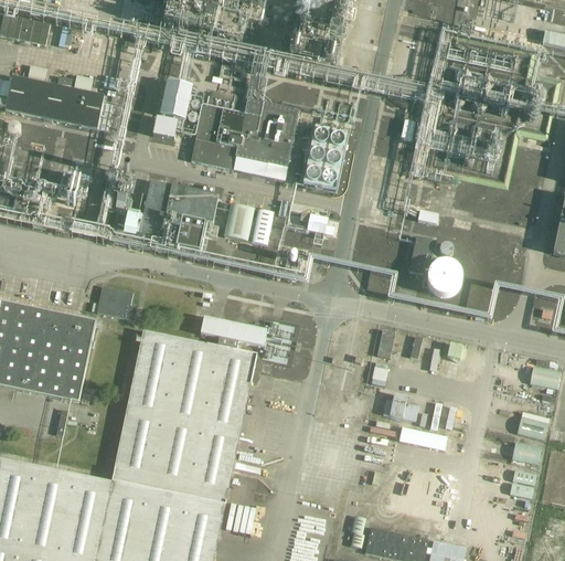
[(170,0),(166,21),(196,28),(195,32),(241,41),(244,20),(260,23),(264,0),(170,0)]
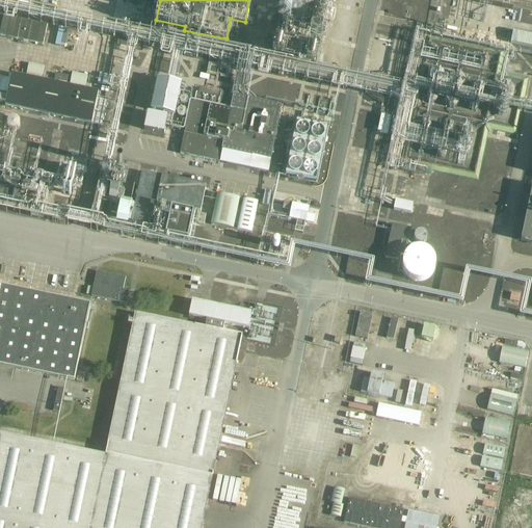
[(302,46),(311,0),(284,0),(274,50),(303,56),(306,47),(302,46)]
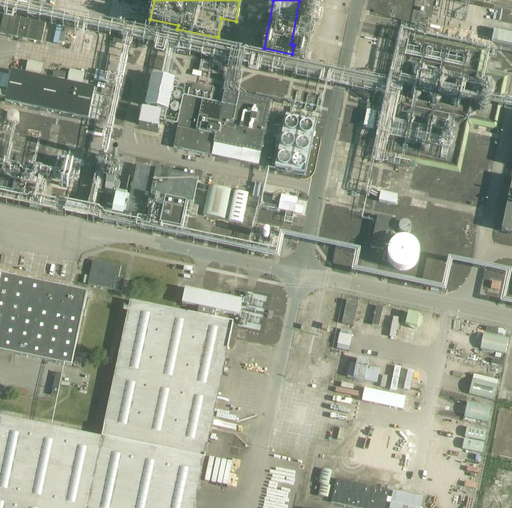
[(0,26),(0,30),(41,39),(45,20),(3,11),(0,26)]
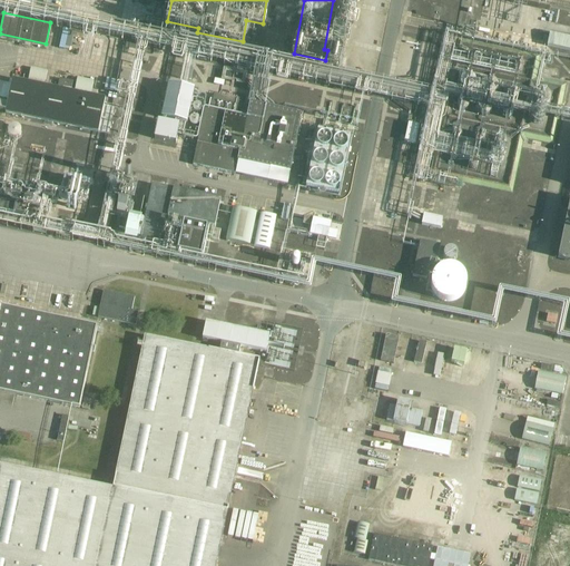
[(448,36),(455,37),(458,26),(450,23),(448,36)]
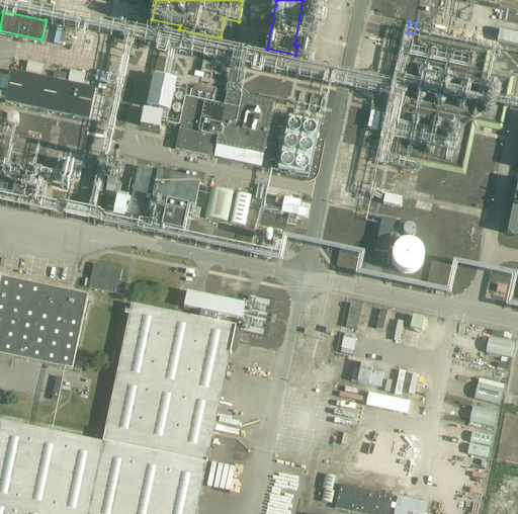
[(497,38),(517,43),(517,29),(500,26),(497,38)]
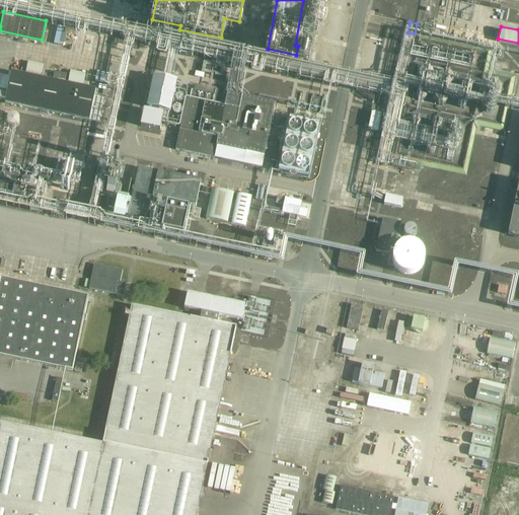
[(109,43),(107,54),(120,56),(123,45),(109,43)]
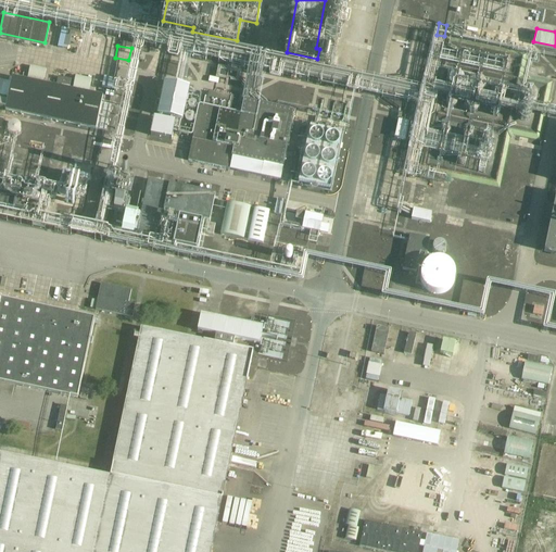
[(485,55),(485,54),(485,53),(484,52),(483,51),(481,51),(480,51),(479,51),(478,52),(478,53),(477,54),(477,55),(477,57),(478,58),(478,59),(479,60),(480,60),(481,60),(482,60),(483,60),(484,60),(484,59),(485,58),(485,57),(485,55)]
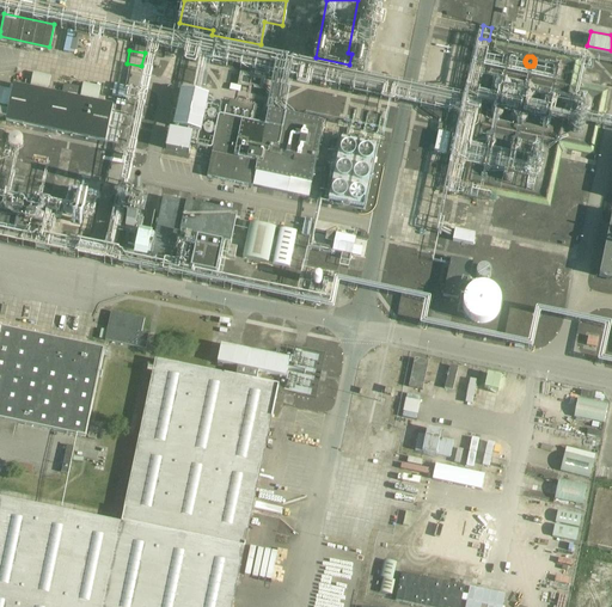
[(50,72),(34,68),(30,84),(48,87),(50,72)]
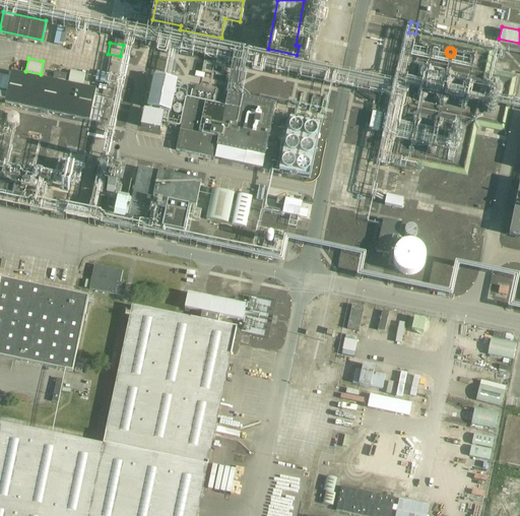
[(419,73),(419,74),(419,75),(420,76),(420,77),(421,78),(423,78),(424,79),(425,79),(426,80),(428,80),(429,79),(430,79),(431,78),(432,77),(433,76),(434,74),(434,73),(434,72),(434,71),(434,70),(433,69),(433,68),(432,67),(431,67),(431,66),(429,66),(428,65),(427,65),(426,65),(425,65),(423,66),(421,67),(420,67),(420,68),(419,69),(419,70),(419,71),(419,73)]
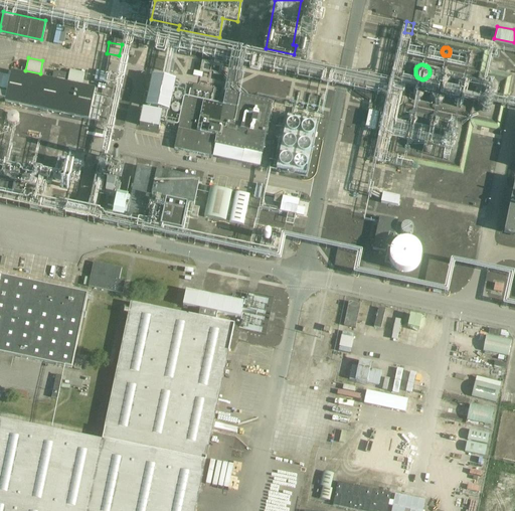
[(84,69),(69,66),(67,79),(82,82),(84,69)]
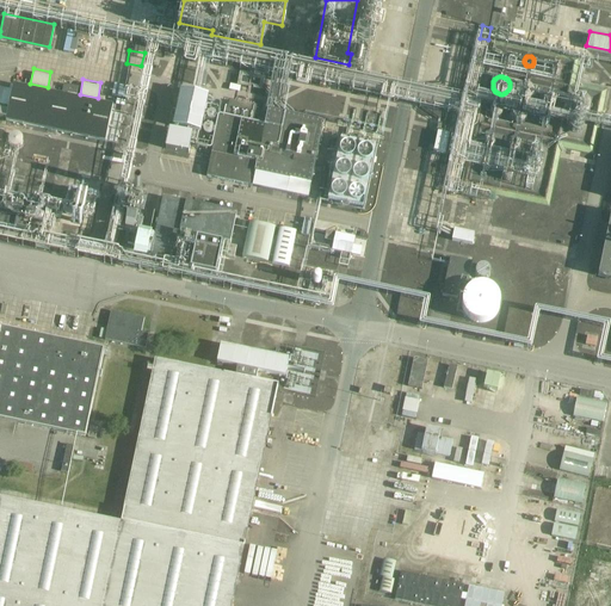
[(5,117),(105,138),(105,137),(116,140),(122,111),(111,110),(113,101),(68,92),(68,90),(76,92),(78,84),(63,80),(62,88),(65,90),(65,92),(13,81),(12,87),(0,84),(0,100),(8,103),(7,106),(0,104),(0,111),(6,113),(5,117)]
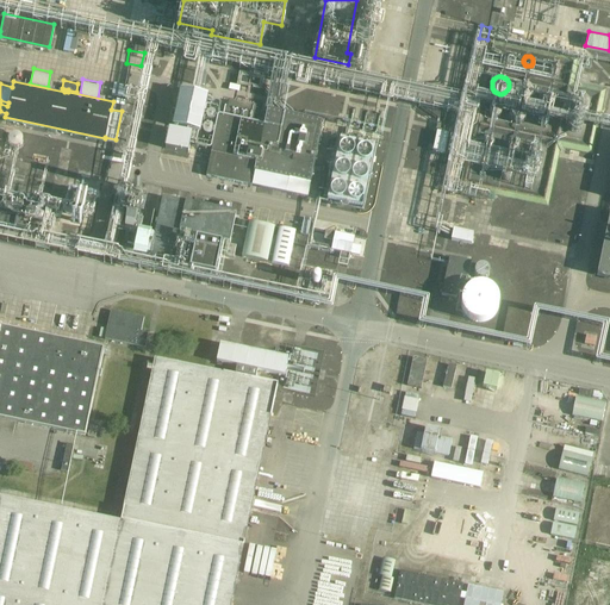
[(516,88),(515,91),(516,92),(516,93),(516,94),(517,95),(518,97),(520,97),(521,98),(522,98),(523,99),(524,99),(526,98),(528,98),(529,97),(530,95),(530,94),(531,93),(531,92),(533,91),(533,89),(531,88),(531,86),(530,85),(529,83),(528,83),(527,82),(526,82),(526,81),(523,81),(522,82),(521,82),(520,82),(518,83),(517,85),(516,87),(516,88)]
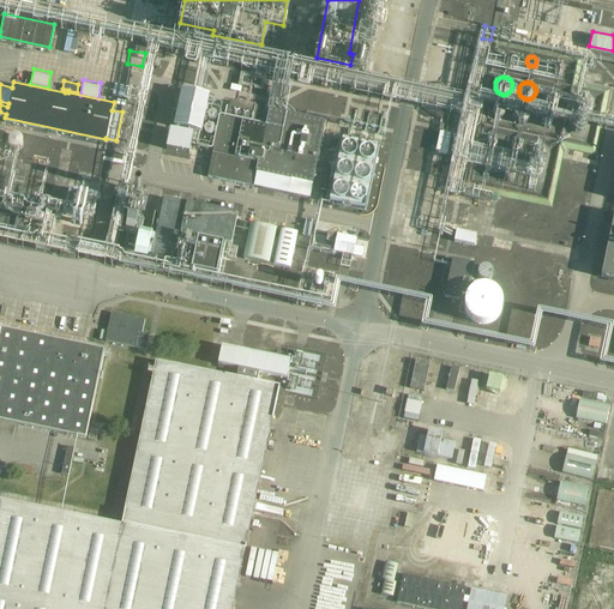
[(202,130),(210,92),(181,86),(174,124),(202,130)]
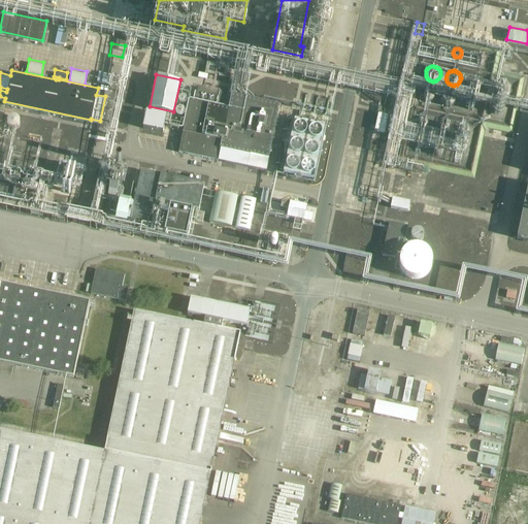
[(479,82),(479,80),(477,79),(476,78),(475,77),(474,77),(473,77),(472,77),(471,78),(470,79),(470,80),(470,82),(470,83),(470,84),(470,85),(471,85),(472,86),(473,86),(474,87),(475,87),(476,86),(477,85),(479,84),(479,83),(479,82)]
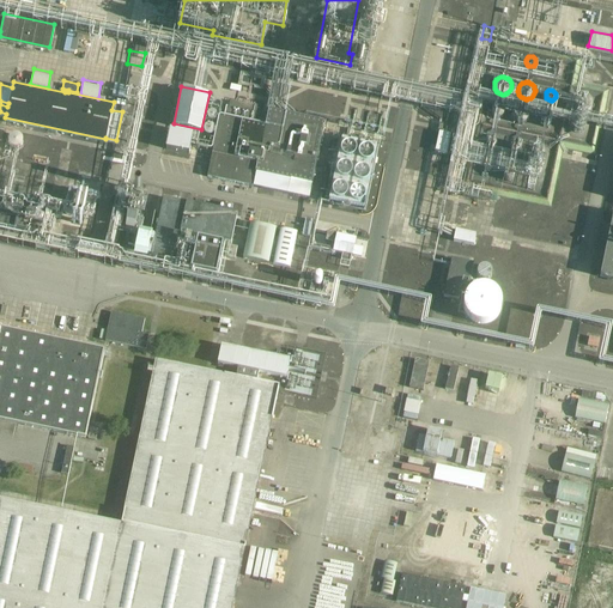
[(325,119),(268,107),(265,123),(250,120),(253,109),(256,110),(258,103),(235,98),(236,95),(230,93),(229,97),(230,98),(229,104),(226,103),(224,114),(220,114),(208,166),(206,166),(205,171),(207,172),(254,183),(253,183),(309,195),(325,119)]
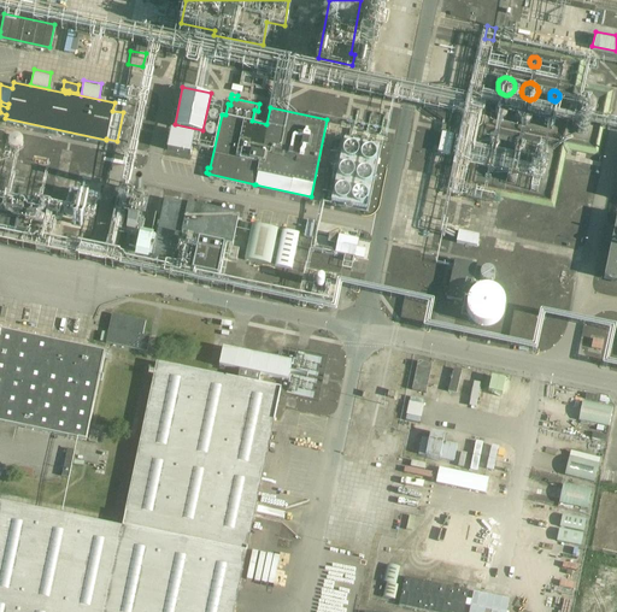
[(597,104),(597,101),(595,101),(595,100),(595,99),(594,99),(594,98),(593,96),(591,95),(589,95),(588,95),(587,95),(585,95),(583,96),(582,96),(581,98),(580,99),(580,100),(579,101),(579,103),(579,104),(579,105),(579,106),(580,107),(580,109),(581,110),(583,111),(583,112),(585,112),(586,112),(587,112),(588,112),(589,112),(591,112),(593,111),(594,110),(595,109),(595,107),(597,106),(597,105),(597,104)]
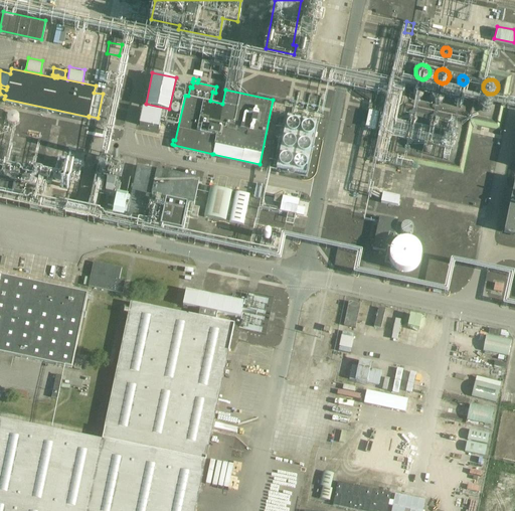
[(422,91),(422,90),(422,89),(421,88),(420,87),(420,86),(418,86),(416,86),(415,86),(415,87),(414,88),(413,89),(412,90),(412,91),(412,92),(413,93),(413,94),(414,95),(415,96),(416,96),(417,96),(419,96),(420,95),(421,95),(421,94),(422,94),(422,93),(422,92),(422,91)]
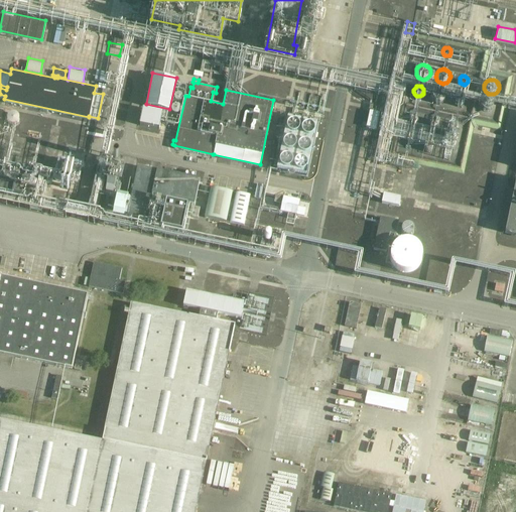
[(174,94),(174,95),(174,96),(175,97),(176,98),(177,98),(178,99),(179,99),(180,98),(181,98),(181,97),(182,97),(182,96),(183,96),(183,95),(183,94),(183,93),(182,92),(181,91),(181,90),(180,90),(179,90),(178,90),(177,90),(176,90),(176,91),(175,91),(175,92),(174,93),(174,94)]
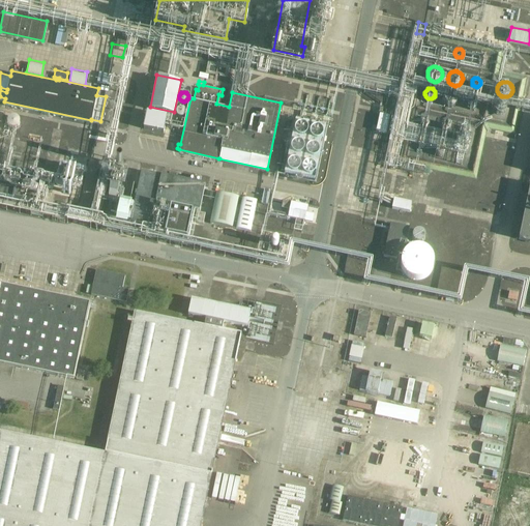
[(445,98),(445,99),(445,100),(446,101),(446,103),(447,103),(448,104),(449,104),(450,104),(451,104),(452,104),(453,104),(454,103),(455,103),(455,101),(457,100),(457,99),(457,98),(457,97),(457,96),(455,95),(454,94),(453,93),(452,93),(451,92),(450,92),(449,93),(448,93),(447,93),(447,94),(446,94),(446,95),(445,96),(445,97),(445,98)]
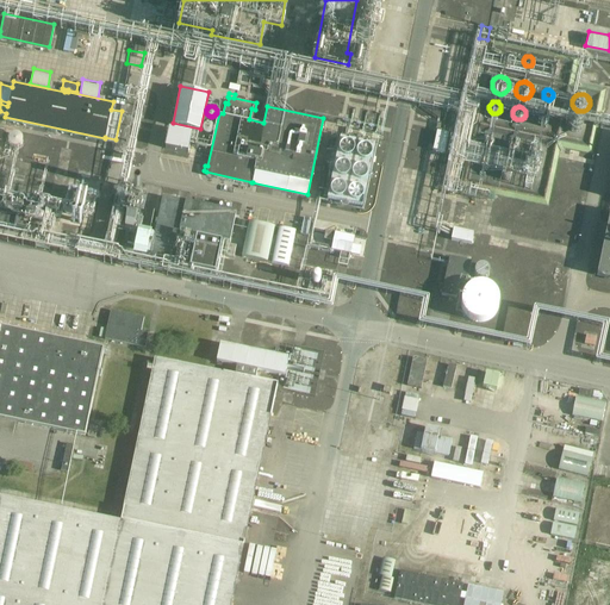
[(148,108),(144,123),(151,124),(155,110),(148,108)]
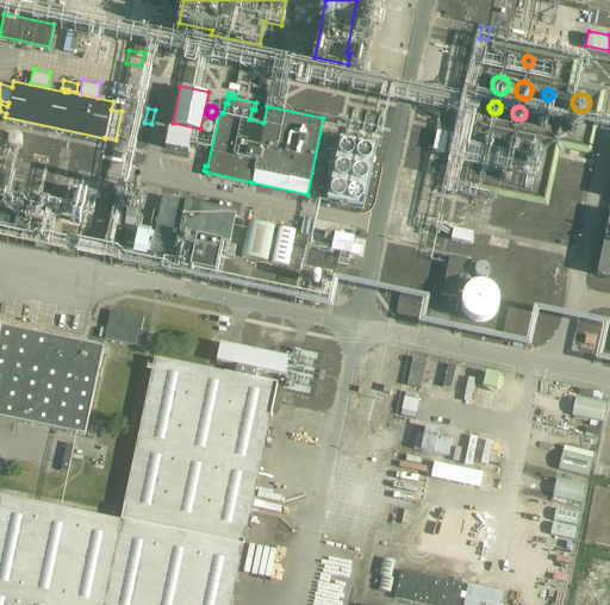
[(548,118),(548,117),(548,116),(547,114),(546,113),(543,113),(542,113),(541,113),(540,114),(540,116),(539,116),(539,118),(539,119),(539,120),(540,122),(541,123),(542,123),(543,123),(545,123),(546,123),(547,122),(548,120),(548,119),(548,118)]
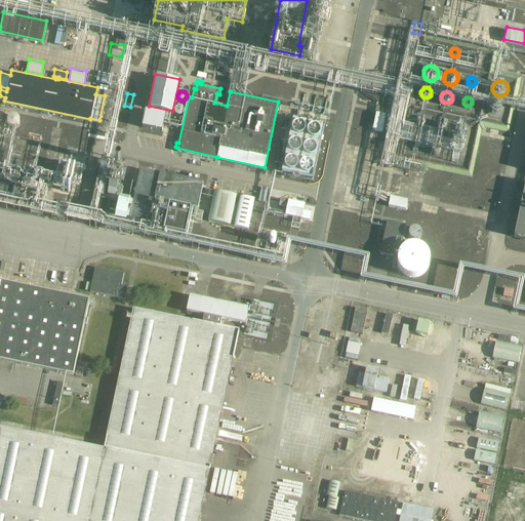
[(174,108),(174,109),(174,110),(175,111),(176,112),(177,112),(178,113),(179,113),(180,113),(182,112),(183,111),(184,111),(184,110),(185,109),(185,108),(185,107),(184,106),(184,105),(183,104),(182,104),(182,103),(179,103),(177,103),(177,104),(176,104),(175,105),(174,106),(174,107),(174,108)]
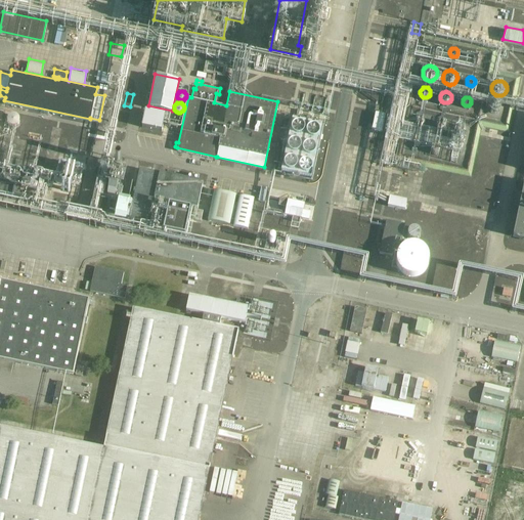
[(498,109),(498,107),(498,106),(497,105),(496,104),(495,104),(494,104),(493,104),(492,104),(491,105),(490,106),(490,107),(490,109),(490,111),(491,112),(492,113),(493,113),(494,113),(495,113),(496,113),(497,112),(497,111),(498,110),(498,109)]
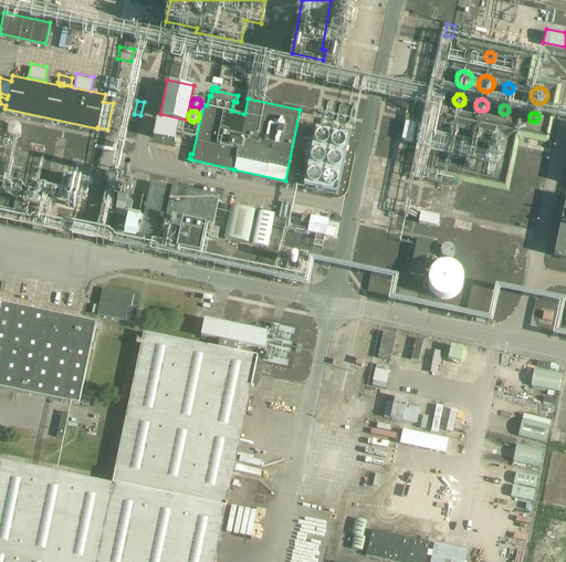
[(315,126),(303,184),(337,190),(352,122),(322,115),(320,127),(315,126)]
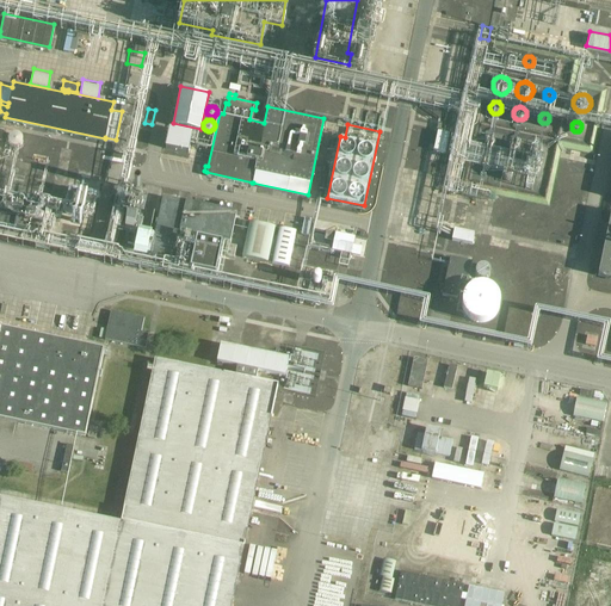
[(23,138),(23,137),(23,136),(22,135),(22,134),(20,133),(19,131),(18,131),(17,131),(14,131),(13,131),(12,131),(11,133),(10,134),(10,135),(8,136),(8,137),(8,138),(8,140),(8,141),(10,142),(10,143),(11,144),(12,144),(13,144),(14,146),(16,146),(17,146),(18,146),(19,144),(20,143),(22,143),(22,142),(23,141),(23,140),(23,138)]
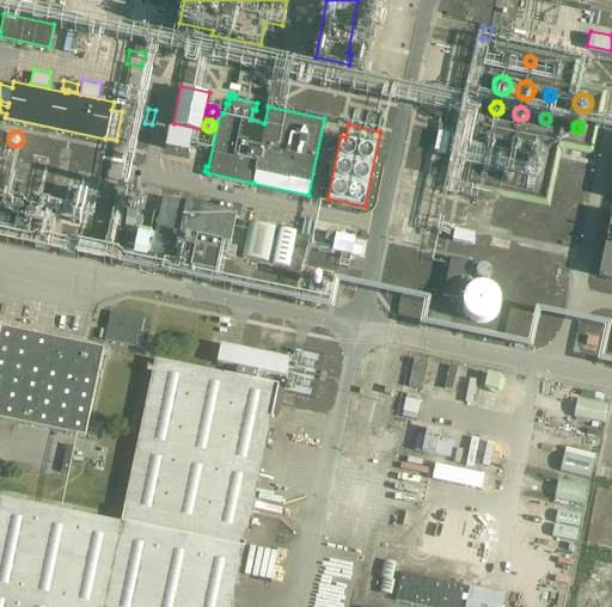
[(495,139),(494,138),(494,136),(493,135),(491,135),(490,134),(489,134),(488,135),(487,135),(487,136),(485,136),(485,138),(484,139),(485,140),(485,141),(487,142),(488,143),(489,143),(490,143),(491,143),(493,142),(494,142),(494,141),(494,140),(495,139)]
